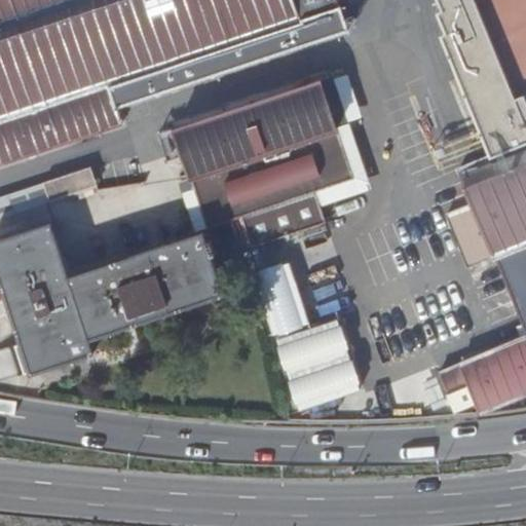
[(0,0),(0,165),(122,124),(116,107),(348,30),(338,0),(0,0)]
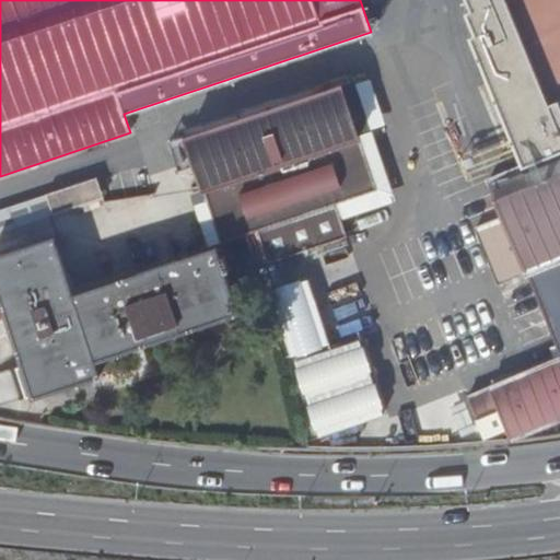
[(559,31),(559,0),(468,0),(474,13),(467,15),(475,36),(471,38),(480,61),(509,50),(514,63),(533,57),(527,44),(559,31)]
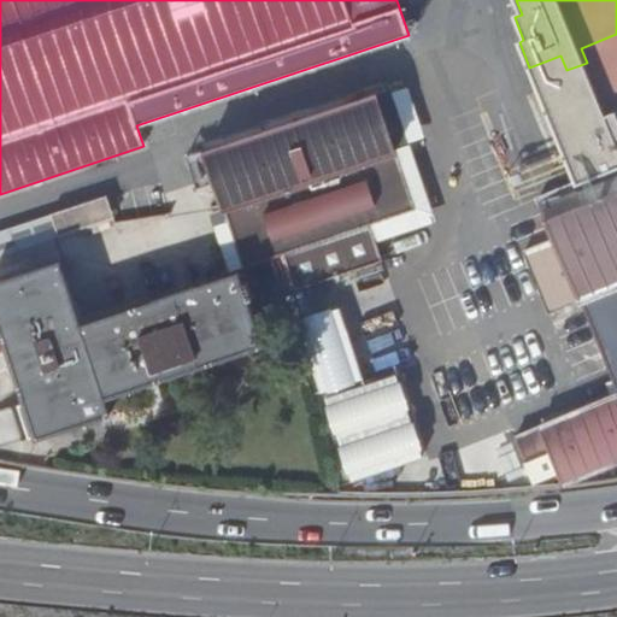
[(616,392),(480,450),(494,485),(558,469),(564,483),(616,460),(616,34),(581,48),(587,63),(566,70),(560,56),(529,68),(570,186),(539,198),(556,238),(581,299),(616,386),(616,392)]
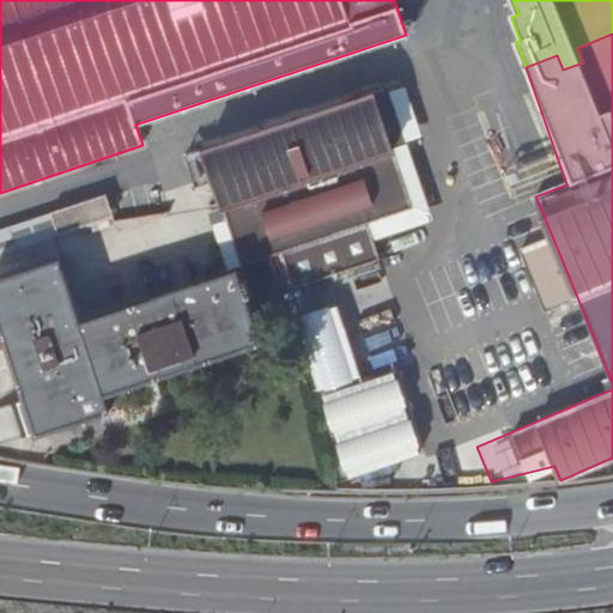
[(281,252),(293,287),(380,259),(368,222),(412,207),(393,149),(407,144),(389,89),(204,151),(223,207),(242,265),(281,252)]
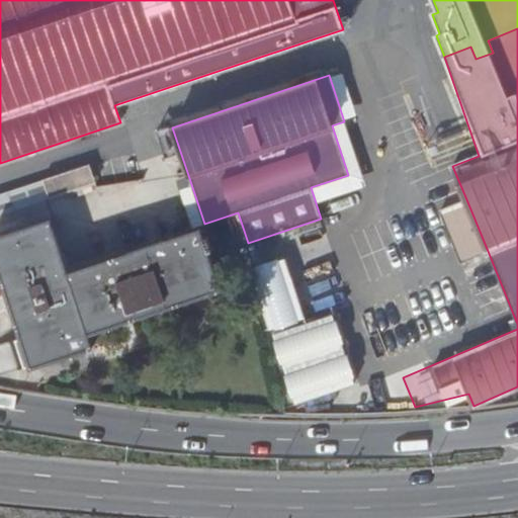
[(0,216),(96,183),(89,163),(44,179),(47,187),(45,188),(47,194),(0,206),(0,216)]
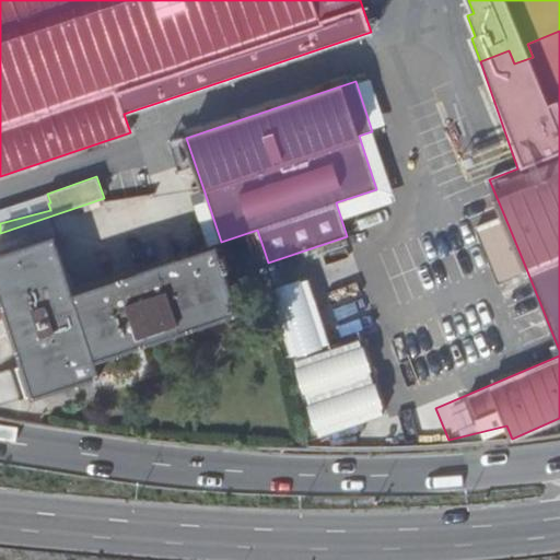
[(0,223),(50,210),(48,203),(50,202),(47,194),(0,209),(0,223)]
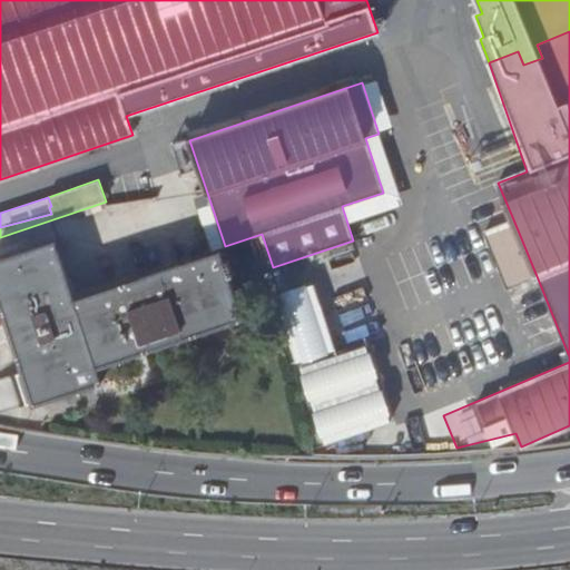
[(537,276),(513,219),(484,232),(508,288),(537,276)]
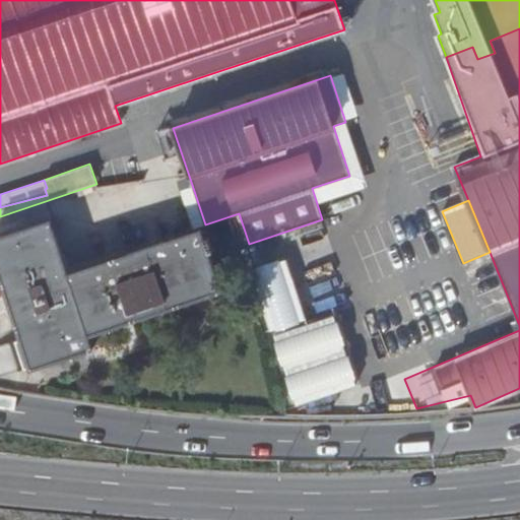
[(0,237),(0,275),(31,369),(93,348),(92,346),(92,347),(88,335),(219,291),(221,290),(208,253),(213,251),(208,237),(203,239),(200,229),(198,230),(199,231),(67,274),(50,222),(51,222),(51,220),(0,237)]
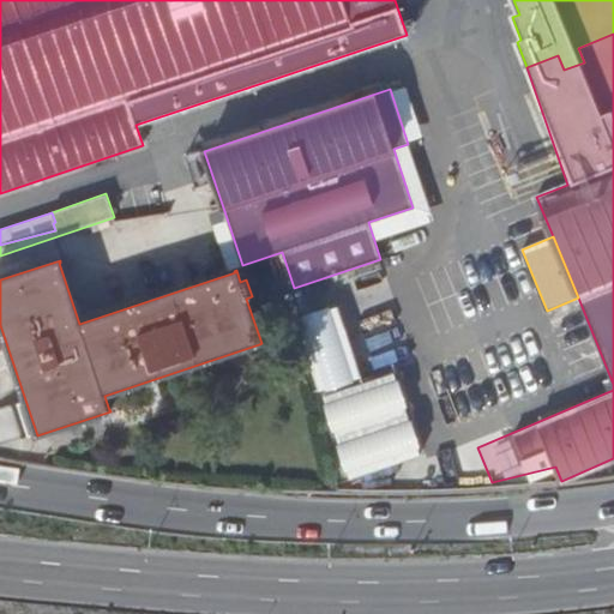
[(348,276),(353,294),(387,286),(383,266),(348,276)]
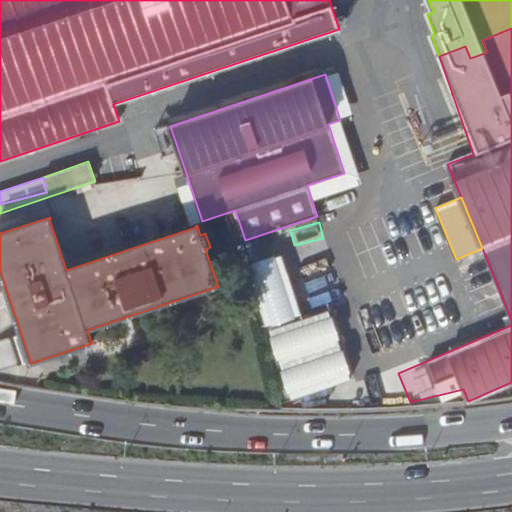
[(274,323),(292,399),(343,386),(325,311),(274,323)]
